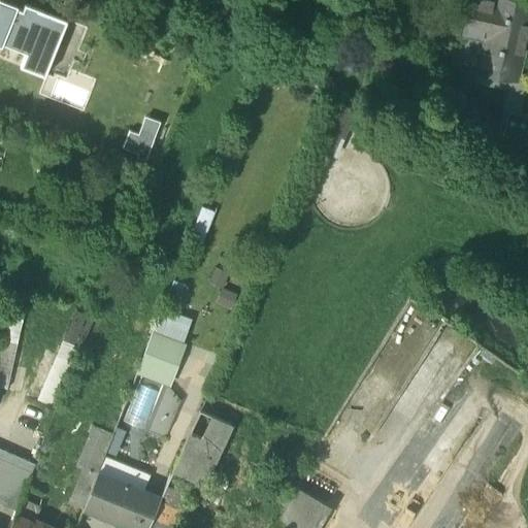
[(527,37),(527,3),(512,0),(492,0),(492,2),(482,0),(469,0),(462,38),(464,39),(466,31),(489,36),(481,73),(476,72),(475,74),(518,84),(527,37)]
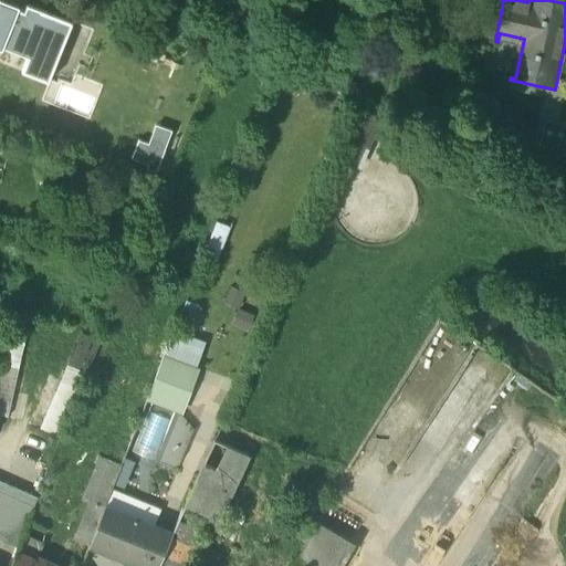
[(27,6),(23,12),(0,2),(0,54),(24,64),(22,71),(52,83),(75,24),(27,6)]
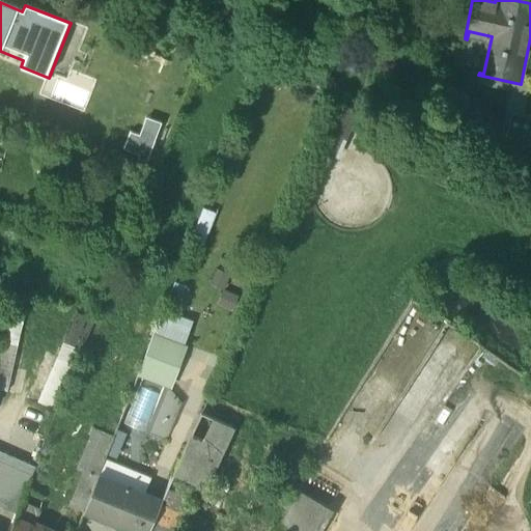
[(327,152),(341,157),(356,110),(341,106),(327,152)]
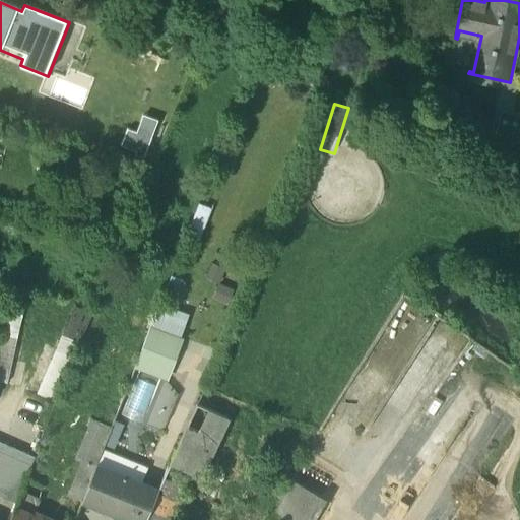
[(519,116),(501,112),(495,139),(504,141),(503,146),(504,147),(505,141),(519,144),(519,149),(519,116)]
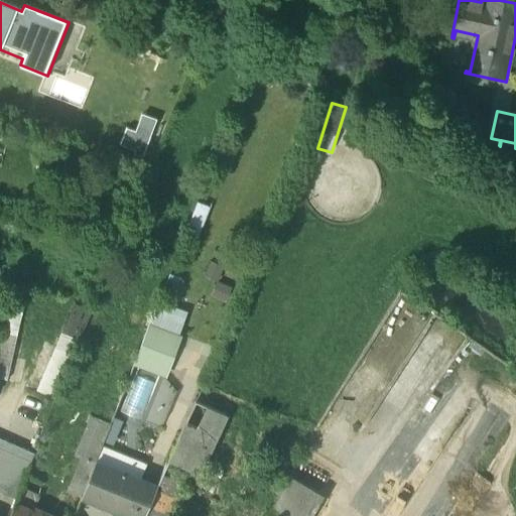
[(154,158),(161,118),(139,115),(137,129),(124,126),(121,145),(135,147),(134,155),(154,158)]
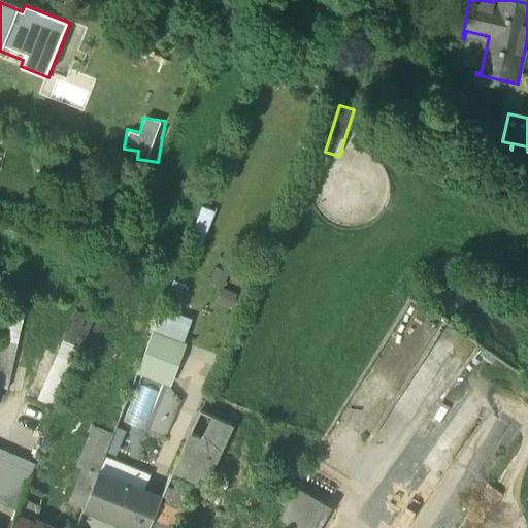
[(527,152),(527,146),(513,143),(512,150),(510,153),(526,156),(525,162),(527,162),(527,152)]
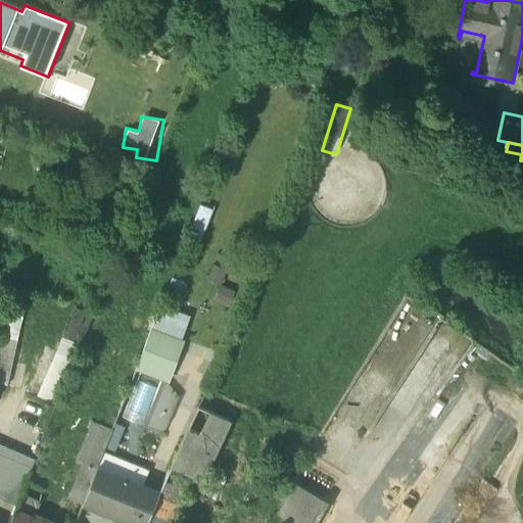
[(225,282),(225,270),(210,270),(210,282),(225,282)]
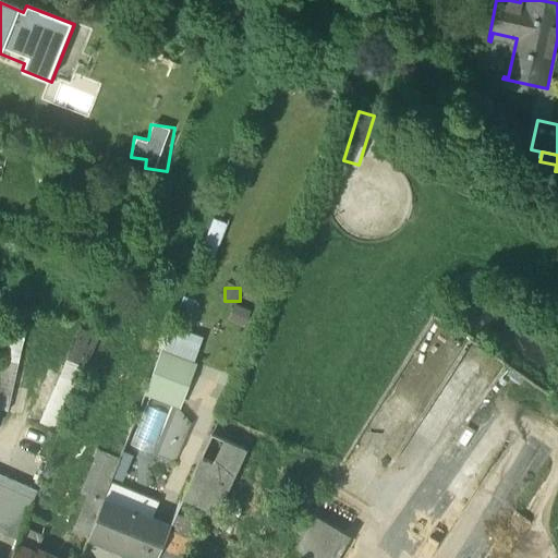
[(146,395),(182,405),(203,337),(167,326),(146,395)]
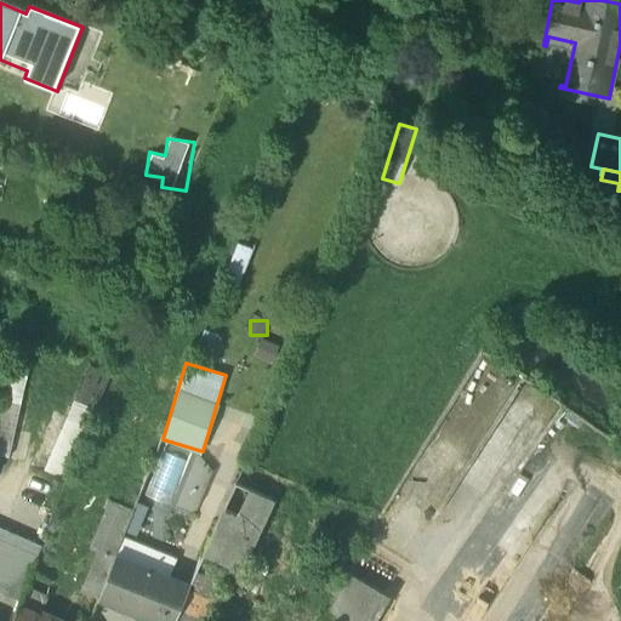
[(44,469),(67,479),(110,376),(89,366),(44,469)]
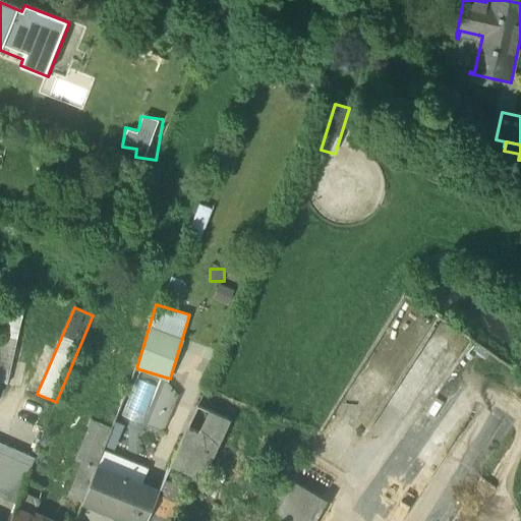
[(0,379),(10,380),(18,314),(5,313),(0,353),(0,379)]
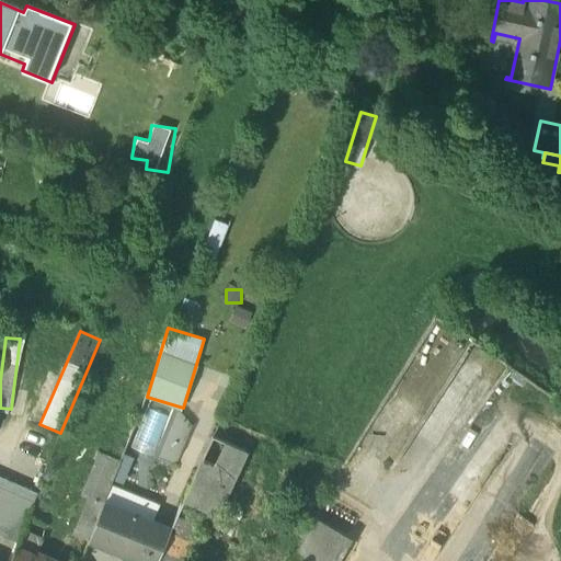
[(147,405),(136,448),(157,454),(168,411),(147,405)]
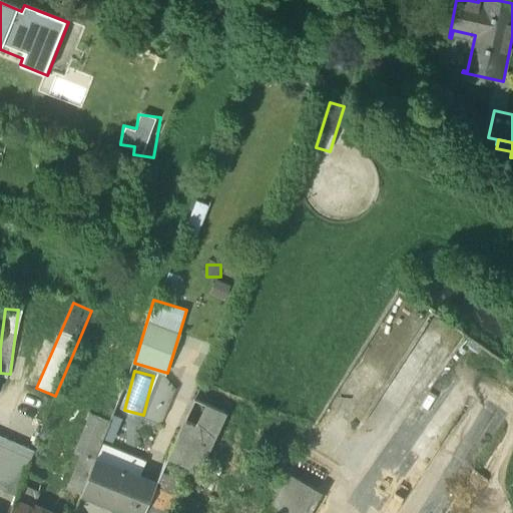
[(163,378),(155,402),(168,406),(176,382),(163,378)]
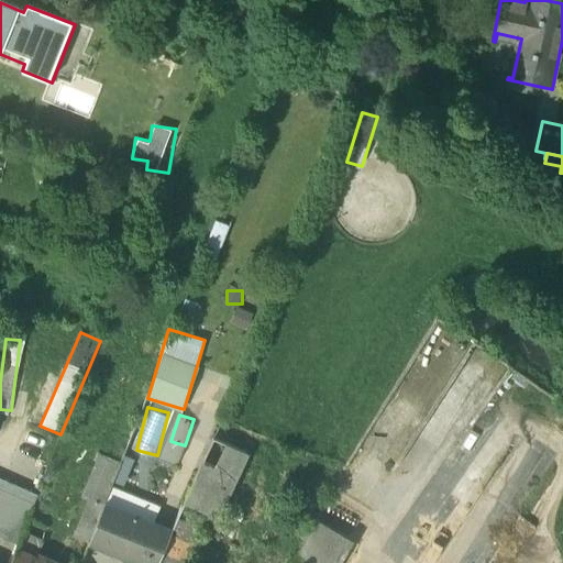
[(213,438),(184,503),(198,509),(218,518),(247,453),(213,438)]
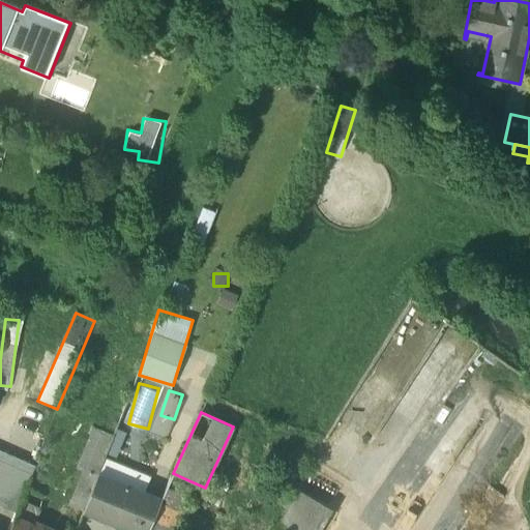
[(86,467),(97,472),(102,460),(113,436),(93,428),(78,464),(86,467)]
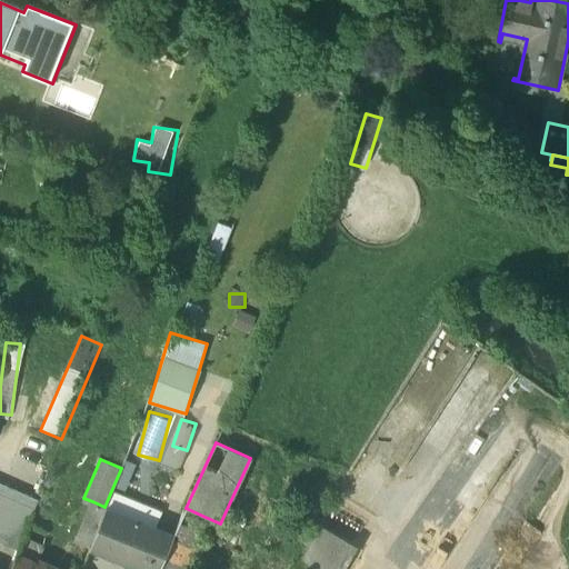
[(128,460),(117,483),(125,488),(136,463),(128,460)]
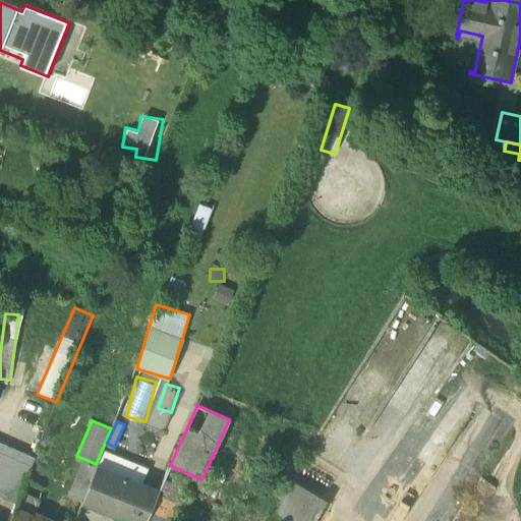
[(34,457),(0,443),(0,496),(15,503),(33,460),(34,457)]
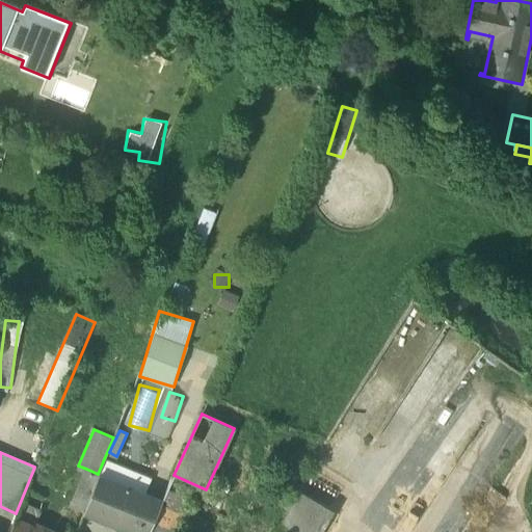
[(153,479),(103,461),(98,474),(147,495),(153,479)]
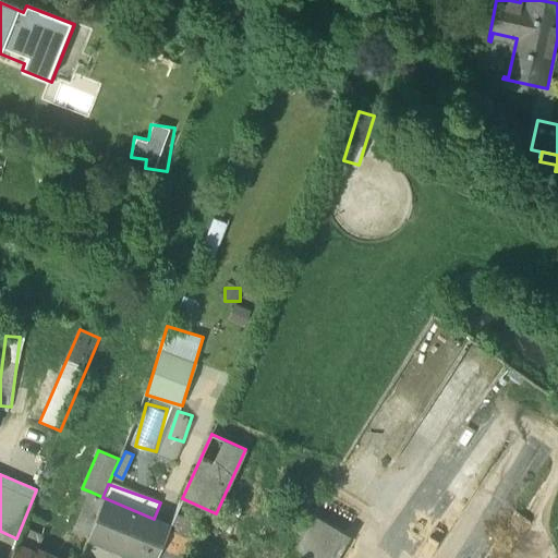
[(102,497),(91,492),(74,532),(86,538),(88,534),(102,497)]
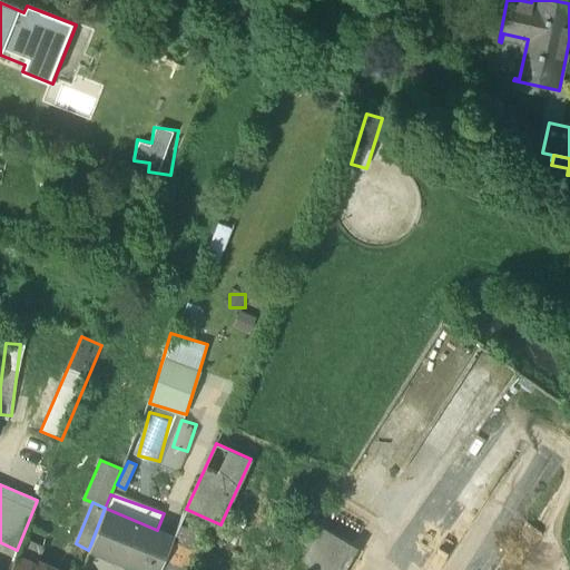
[(157,530),(105,508),(90,546),(147,569),(158,569),(173,537),(157,530)]
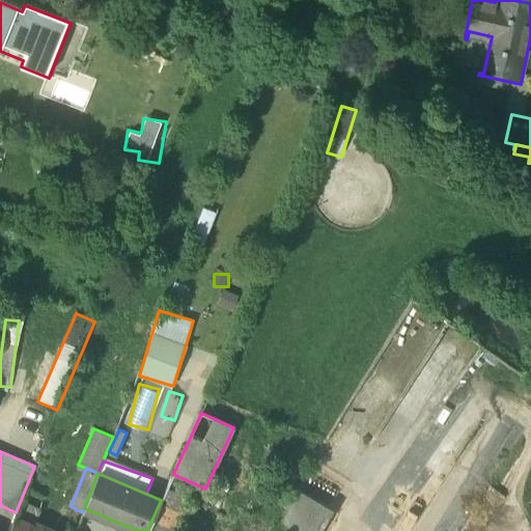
[(147,530),(164,530),(187,480),(173,474),(161,500),(147,530)]
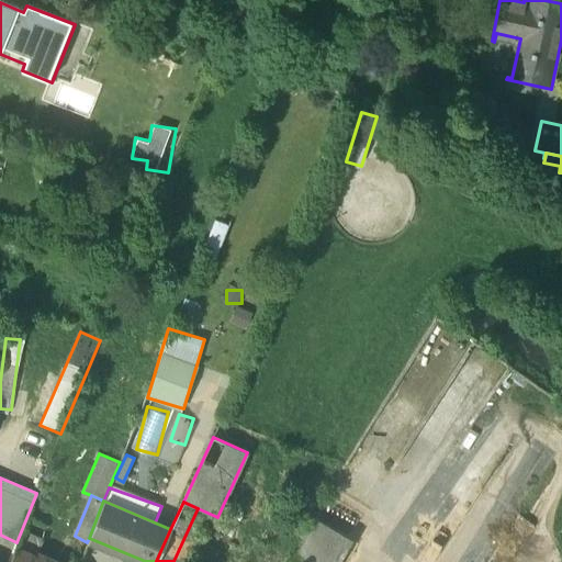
[(315,518),(289,561),(333,561),(348,537),(315,518)]
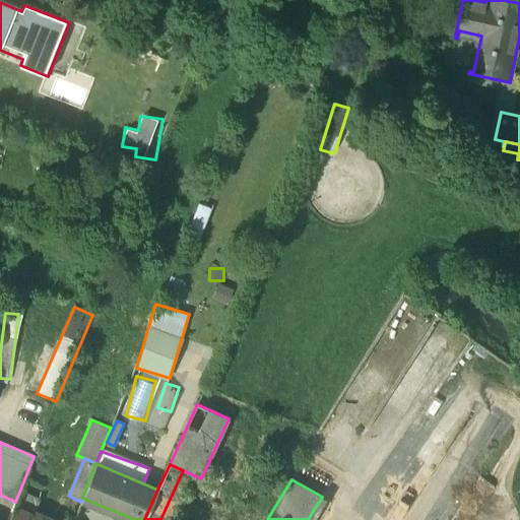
[(34,514),(14,505),(7,519),(48,519),(34,514)]
